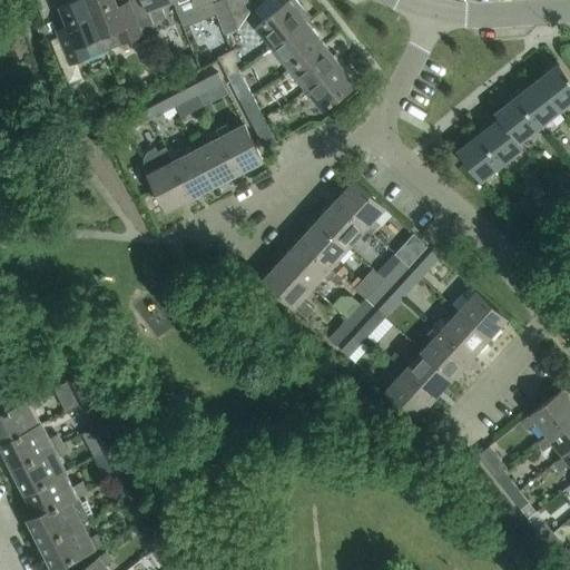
[(105,49),(85,0),(74,0),(60,6),(70,32),(58,37),(68,64),(105,49)]
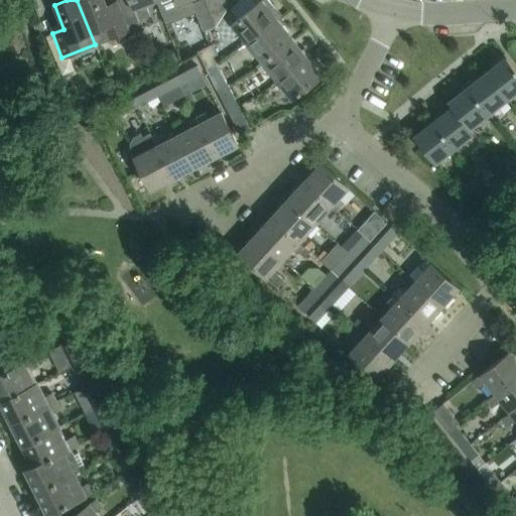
[(104,0),(77,0),(95,44),(129,31),(126,24),(120,7),(109,11),(104,0)]
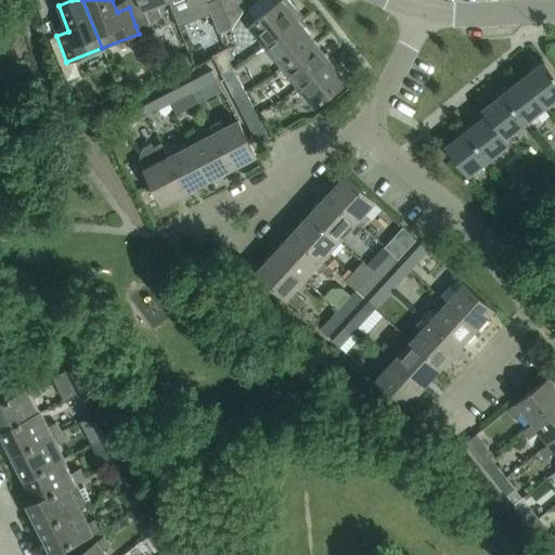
[(164,0),(133,0),(127,2),(129,8),(136,26),(159,16),(155,3),(164,0)]
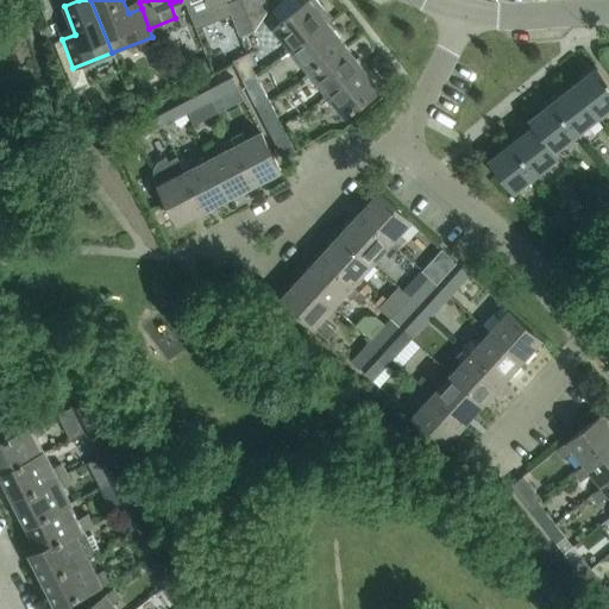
[(228,0),(226,1),(239,33),(255,27),(268,7),(263,0),(228,0)]
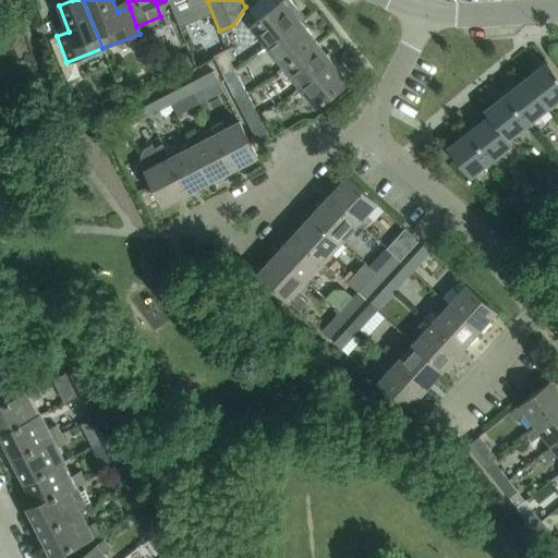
[(301,16),(298,12),(299,11),(289,0),(282,0),(276,5),(271,0),(261,0),(262,0),(261,5),(266,13),(252,25),(267,44),(301,16)]
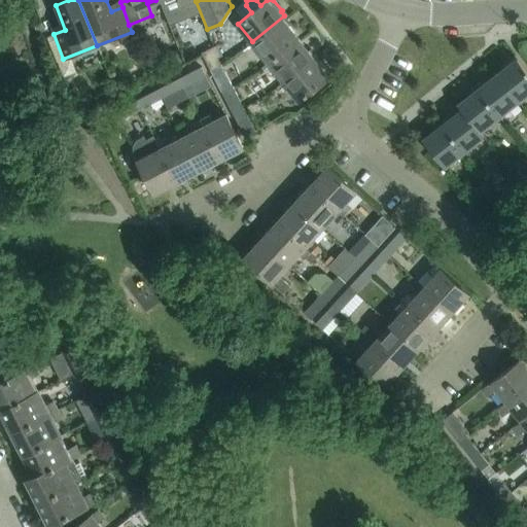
[(290,24),(284,15),(252,41),(267,61),(297,37),(288,26),(290,24)]
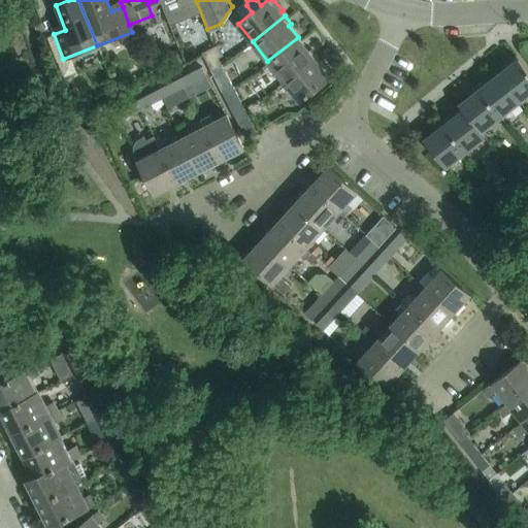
[(41,22),(34,25),(37,32),(44,29),(41,22)]
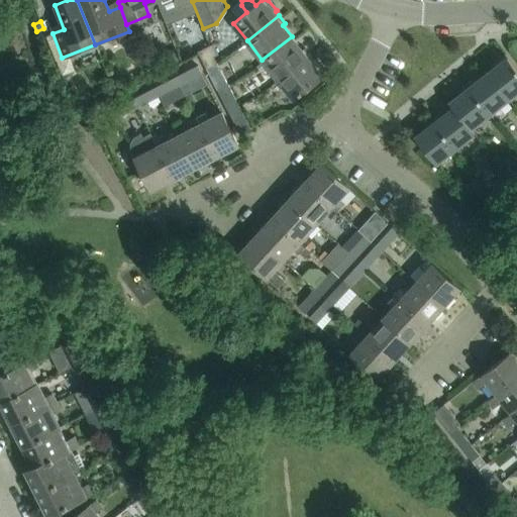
[(53,33),(46,36),(56,61),(62,58),(53,33)]
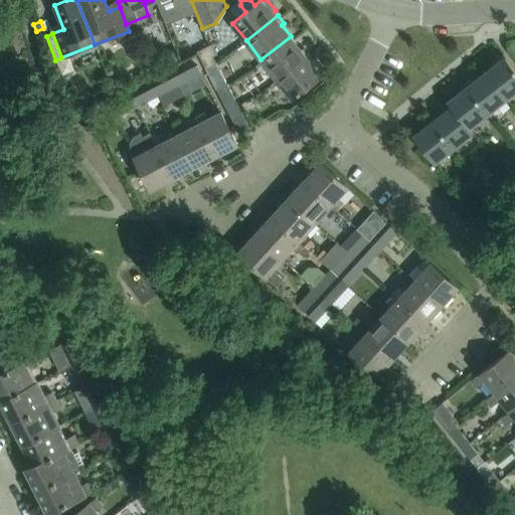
[(276,78),(308,52),(304,47),(301,49),(291,36),(261,59),(276,78)]
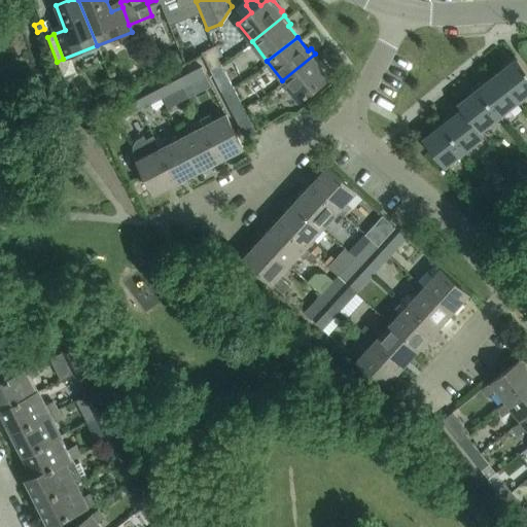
[(201,53),(210,70),(211,69),(219,65),(216,59),(220,56),(215,45),(201,53)]
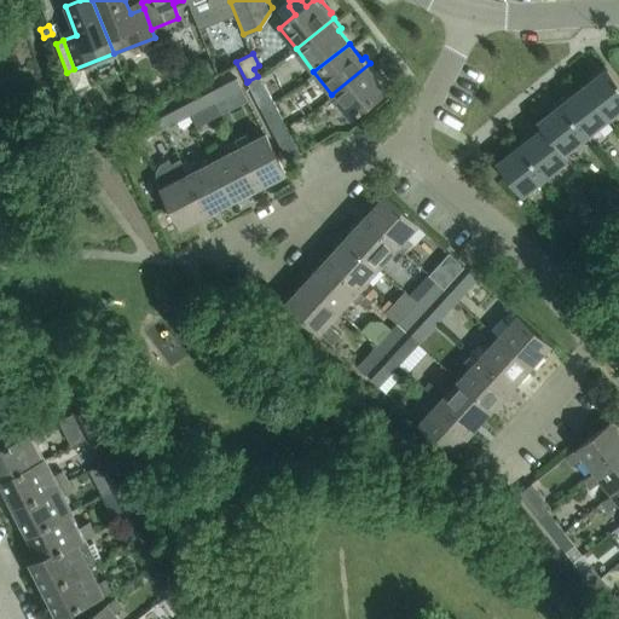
[(376,71),(370,63),(331,94),(351,119),(393,85),(380,69),(376,71)]
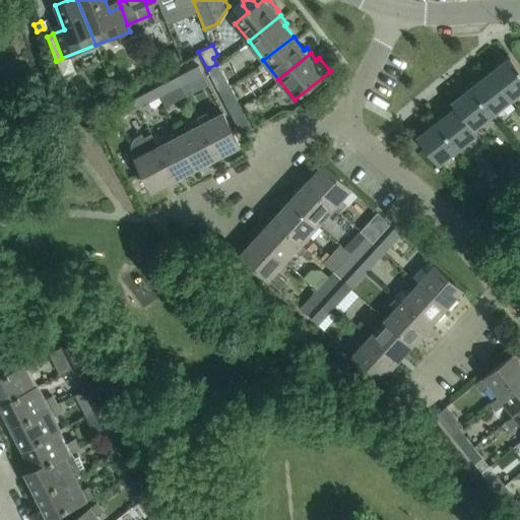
[(502,64),(491,73),(510,98),(519,89),(519,70),(508,55),(500,61),(502,64)]
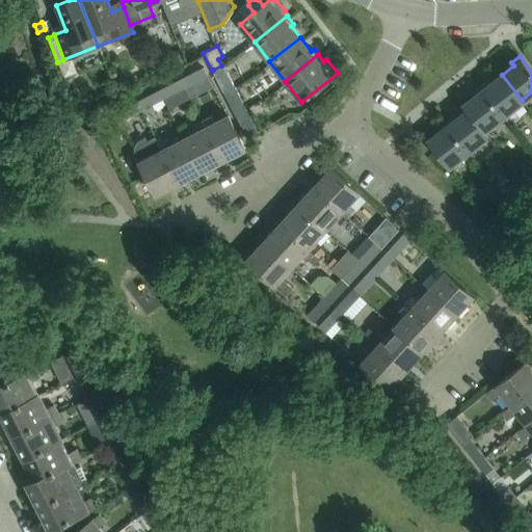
[(160,59),(149,64),(153,75),(164,71),(160,59)]
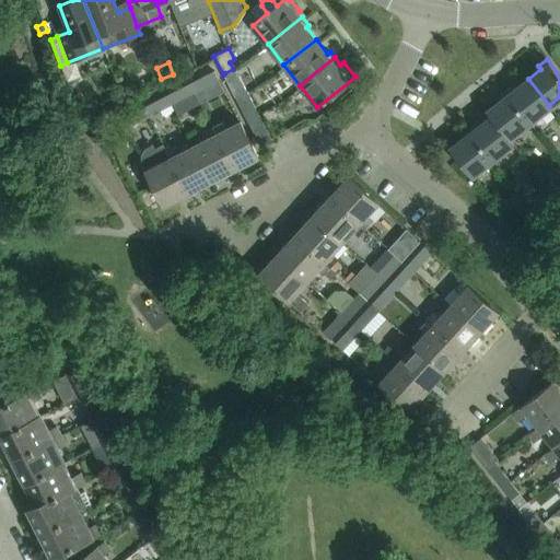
[(233,69),(224,73),(223,74),(235,97),(245,92),(233,69)]
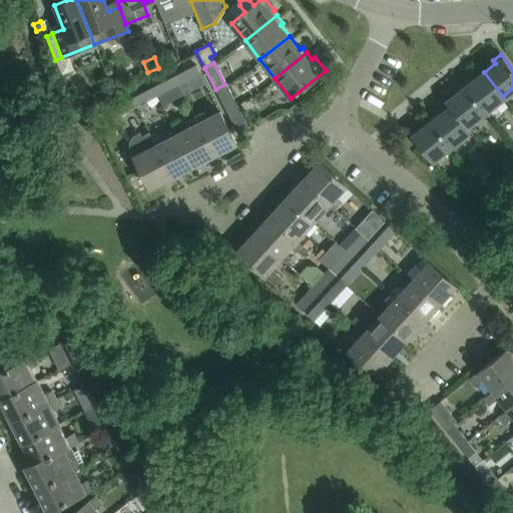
[(173,76),(178,84),(199,73),(195,65),(173,76)]
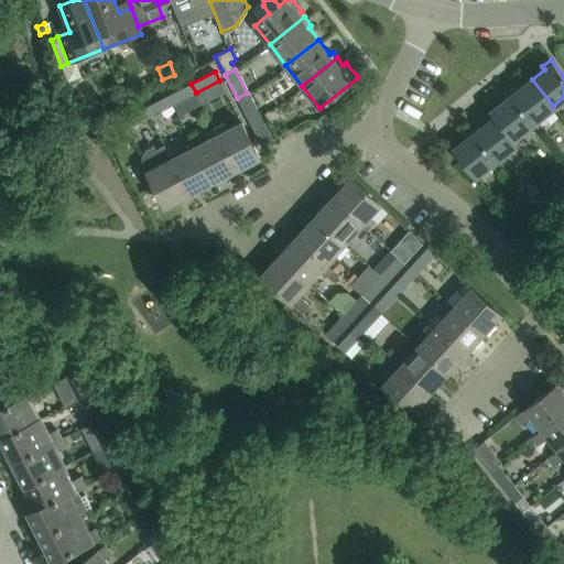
[(553,106),(532,79),(520,88),(518,86),(509,93),(532,122),(553,106)]
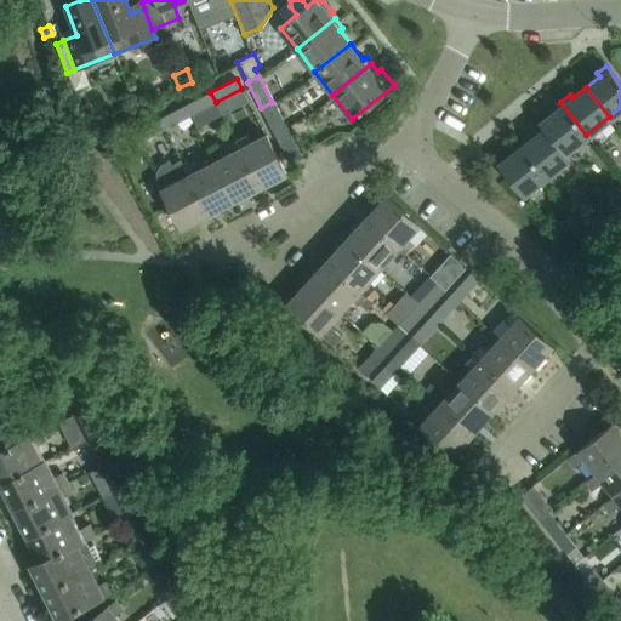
[(184,106),(188,113),(189,115),(216,102),(210,92),(184,106)]
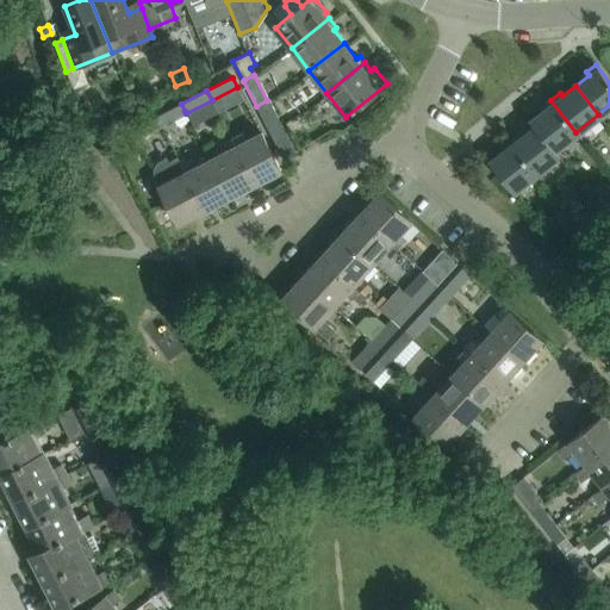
[(277,117),(267,100),(256,106),(268,131),(273,129),(280,125),(277,117)]
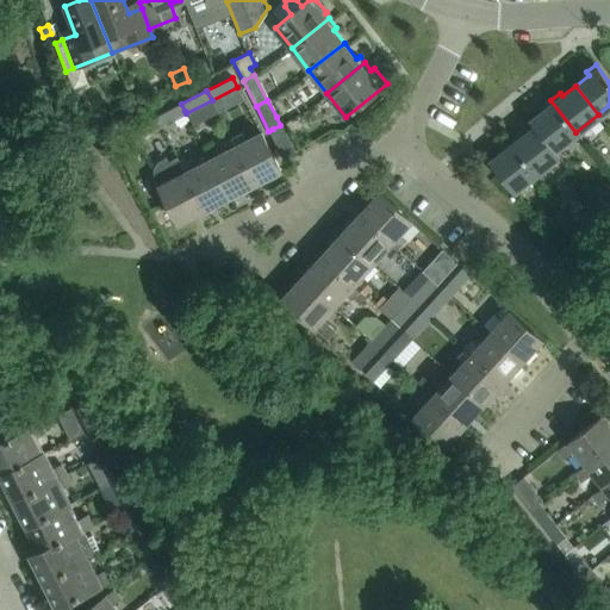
[(576,132),(551,100),(542,107),(543,110),(530,120),(534,126),(553,150),(576,132)]
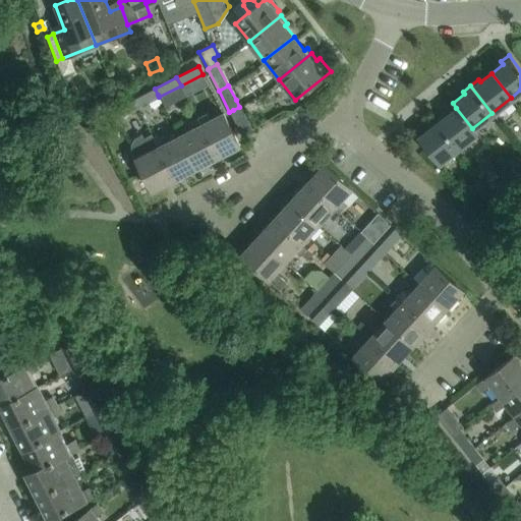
[(159,97),(158,95),(155,89),(133,100),(137,108),(159,97)]
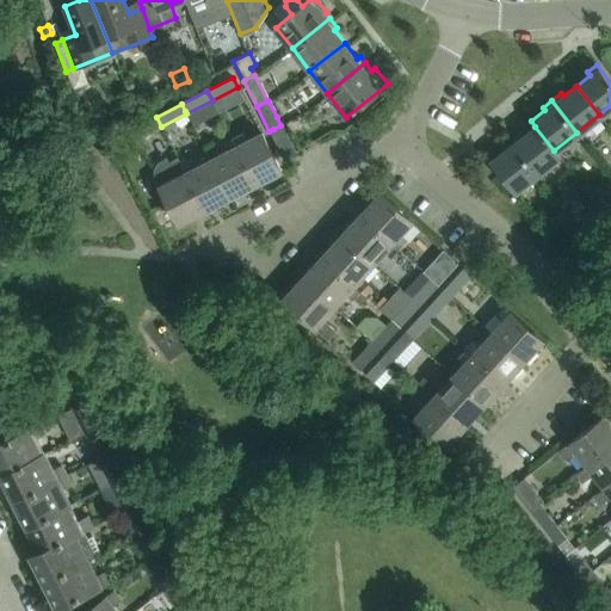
[(161,127),(156,117),(149,121),(144,110),(124,119),(135,140),(161,127)]
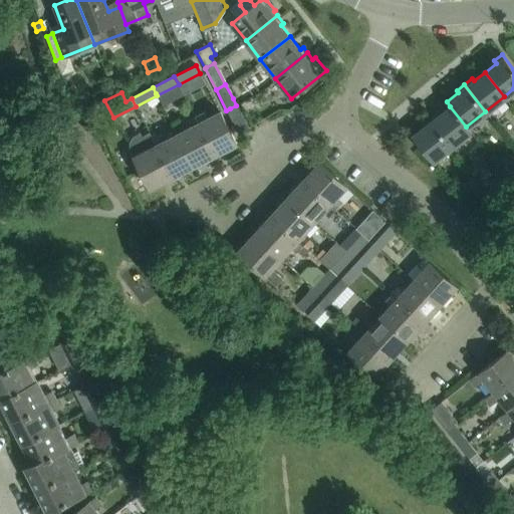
[(236,105),(230,108),(226,110),(237,132),(246,126),(236,105)]
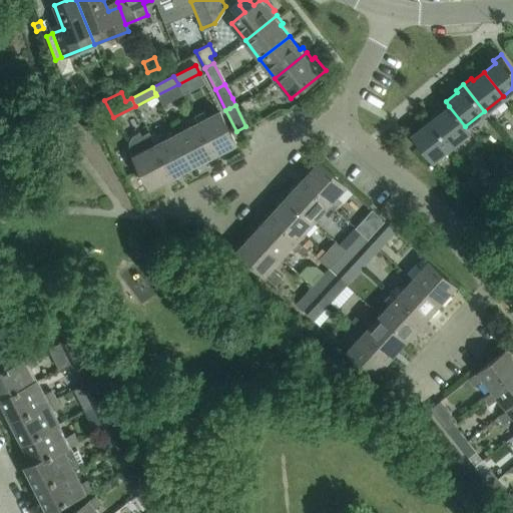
[(465,126),(449,106),(439,115),(437,112),(429,118),(451,146),(469,132),(465,126)]
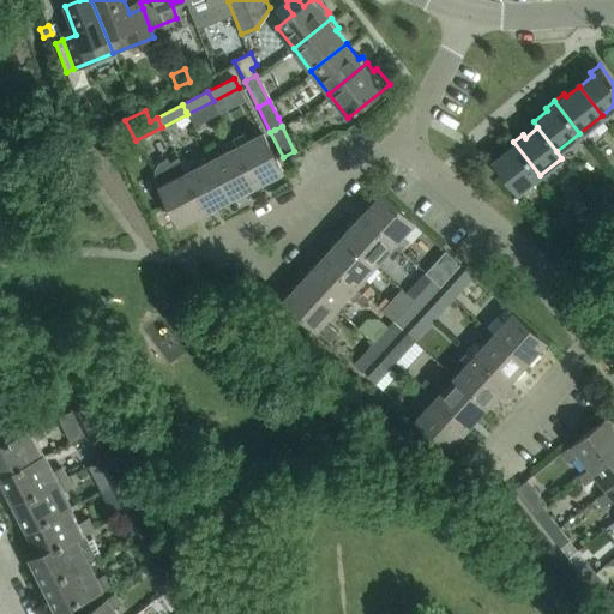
[(244,133),(233,139),(257,185),(283,172),(263,133),(247,142),(244,133)]
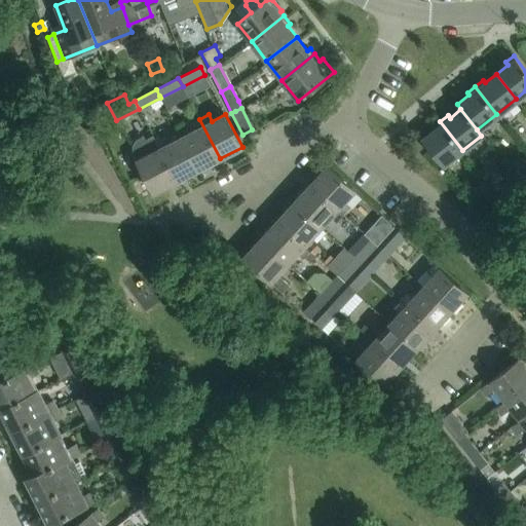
[(220,158),(199,119),(190,123),(194,130),(181,137),(198,170),(220,158)]
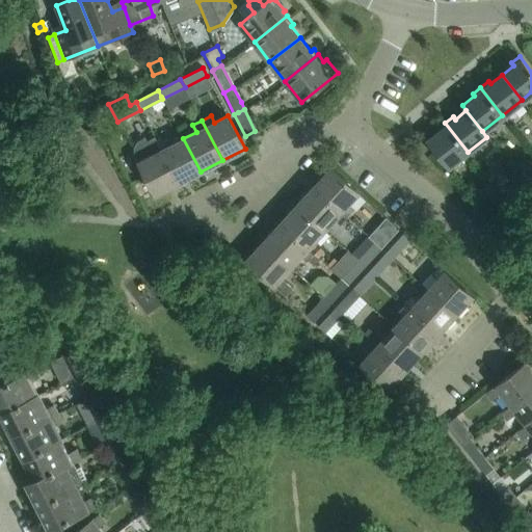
[(468,152),(445,123),(436,129),(439,132),(427,141),(448,167),(468,152)]
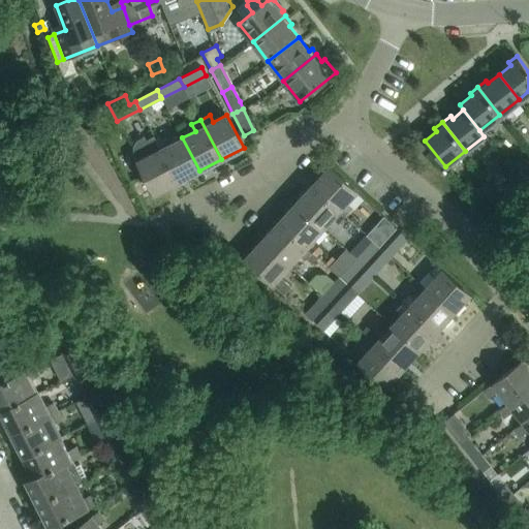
[(155,194),(177,182),(153,136),(146,139),(144,135),(143,136),(143,137),(137,141),(134,146),(133,153),(137,160),(137,161),(155,194)]
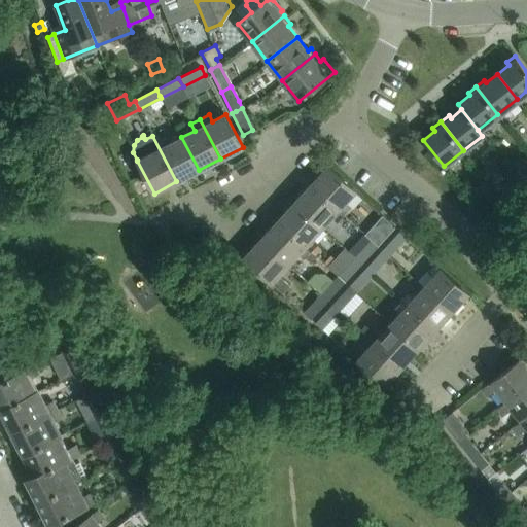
[(199,170),(181,137),(169,144),(166,137),(156,142),(152,135),(152,136),(176,181),(199,170)]
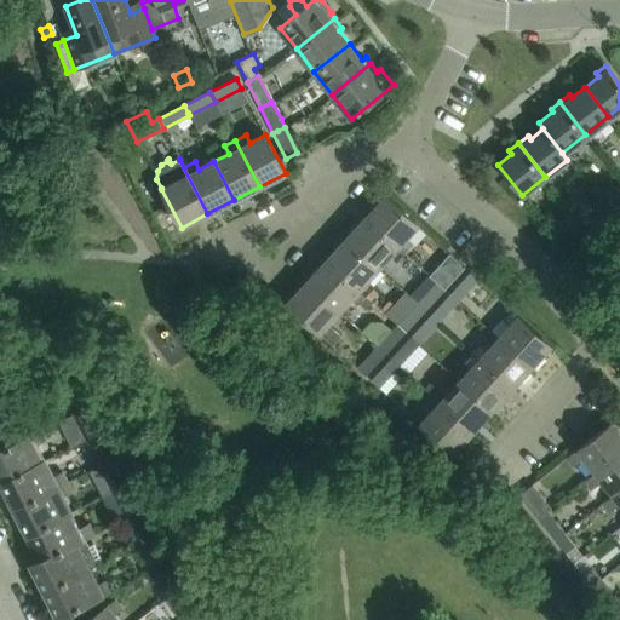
[(386,195),(366,217),(405,254),(413,245),(406,237),(418,224),(386,195)]
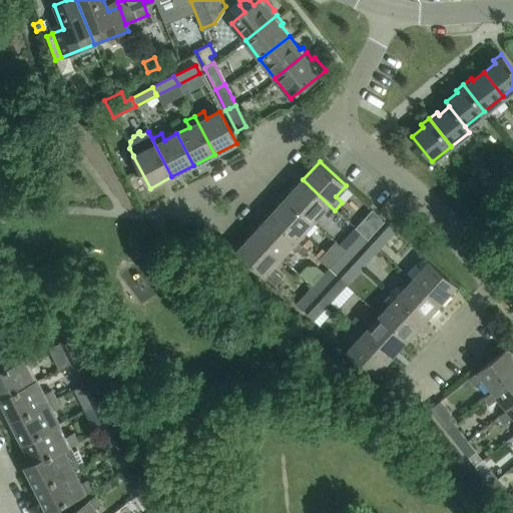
[(489,177),(480,183),(491,197),(499,190),(489,177)]
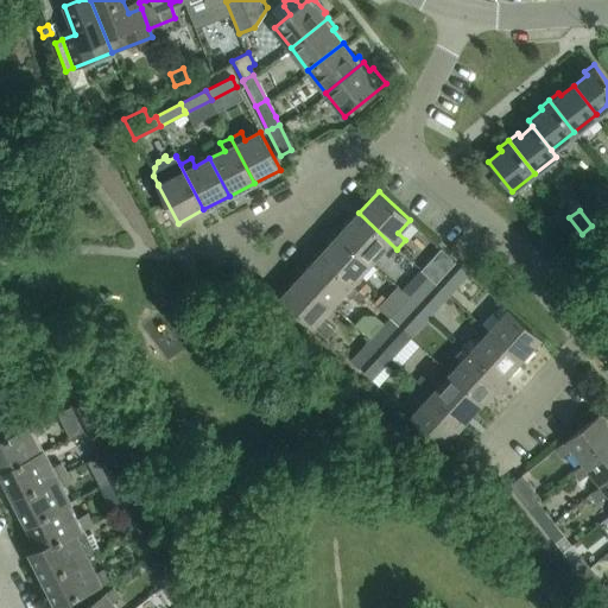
[(397,249),(359,213),(340,234),(371,264),(382,251),(390,257),(397,249)]
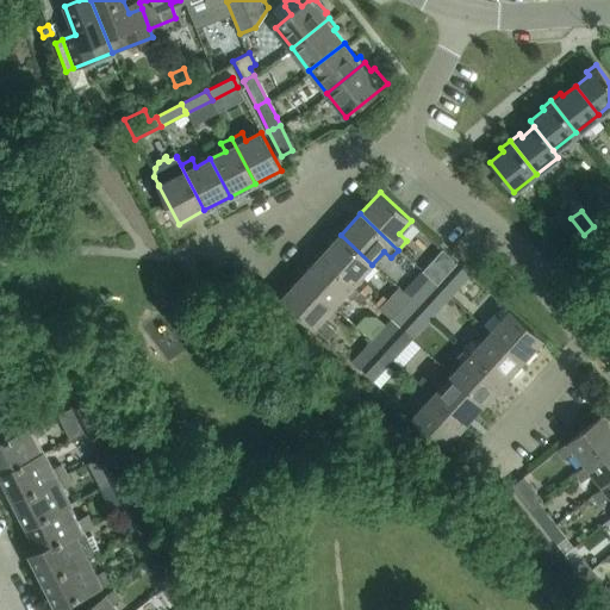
[(584,235),(571,218),(561,226),(573,242),(584,235)]
